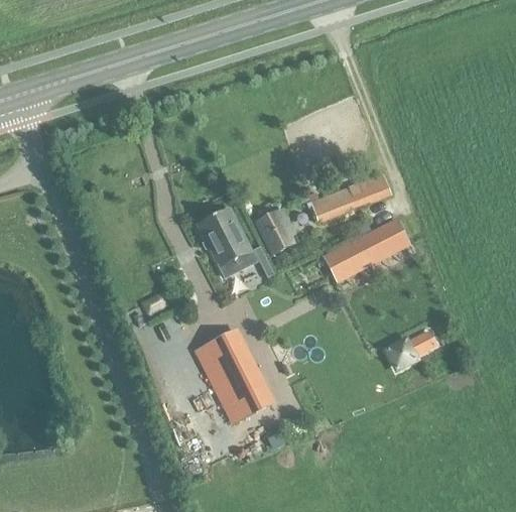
[(391,195),(383,172),(310,201),(318,222),(391,195)]
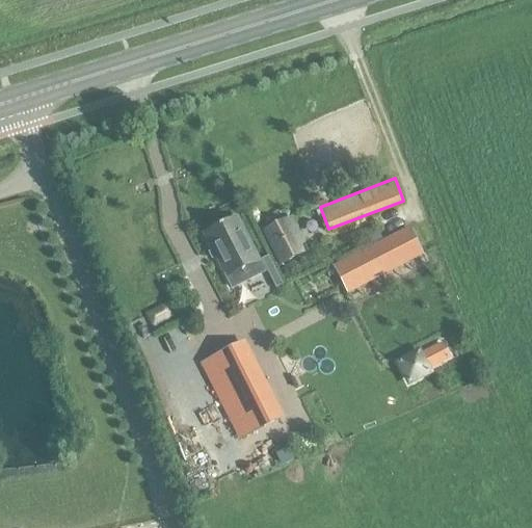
[(237,214),(205,231),(228,274),(233,286),(250,278),(266,269),(260,258),(237,214)]
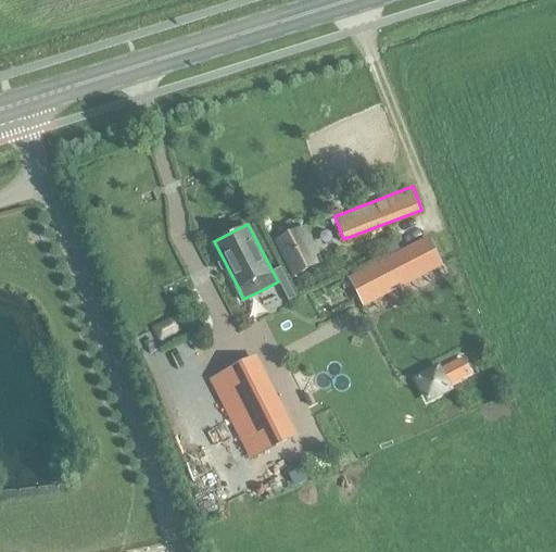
[(319,252),(305,224),(275,238),(293,275),(319,262),(316,253),(319,252)]
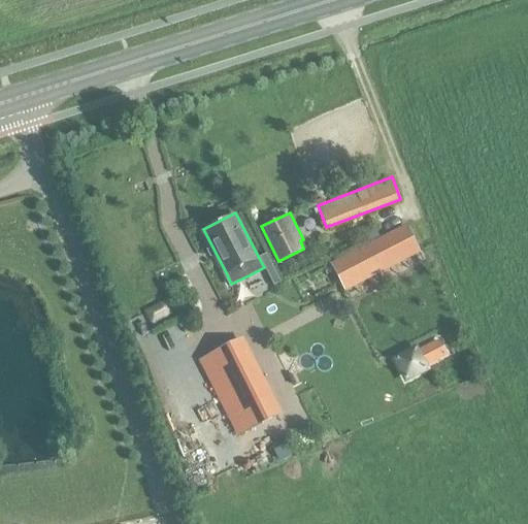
[(344,289),(420,251),(404,223),(330,262),(344,289)]
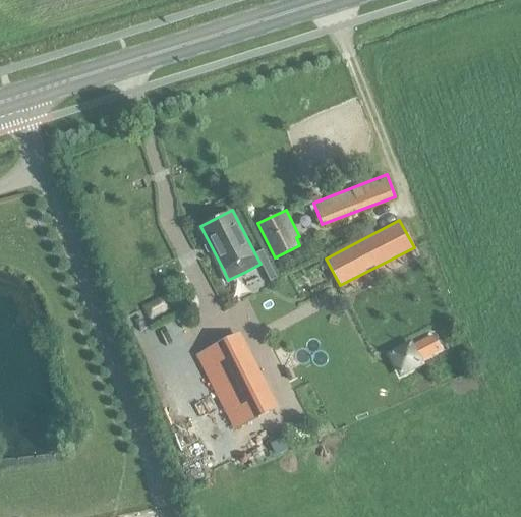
[(238,334),(201,352),(211,370),(247,352),(238,334)]
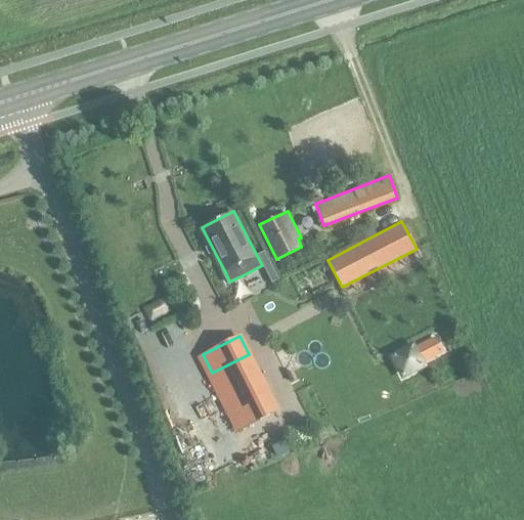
[(403,373),(422,363),(420,360),(442,349),(435,337),(413,348),(412,345),(394,354),(403,373)]
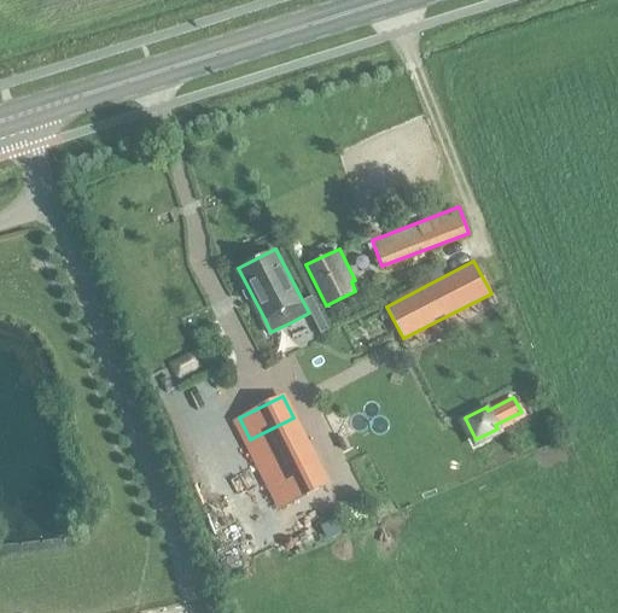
[(246,480),(367,435),(357,408),(237,454),(246,480)]
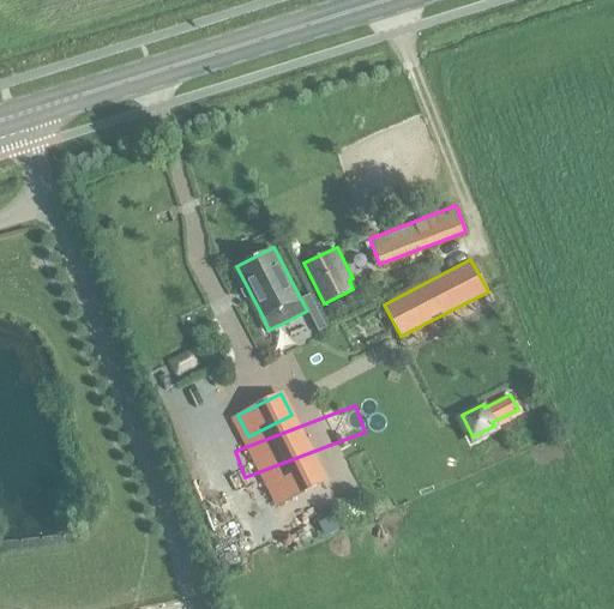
[(313,458),(270,480),(281,501),(324,478),(313,458)]
